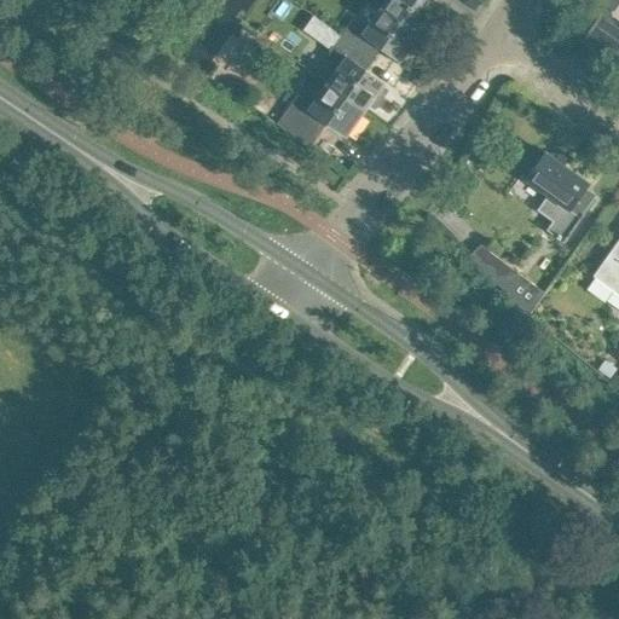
[(428,0),(383,0),(380,6),(420,33),(423,27),(431,32),(443,13),(437,9),(438,7),(428,0)]
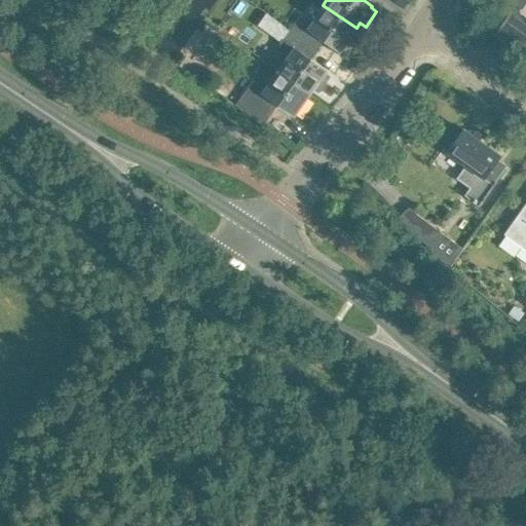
[(525,0),(505,0),(517,8),(503,27),(505,28),(498,38),(525,58),(525,0)]
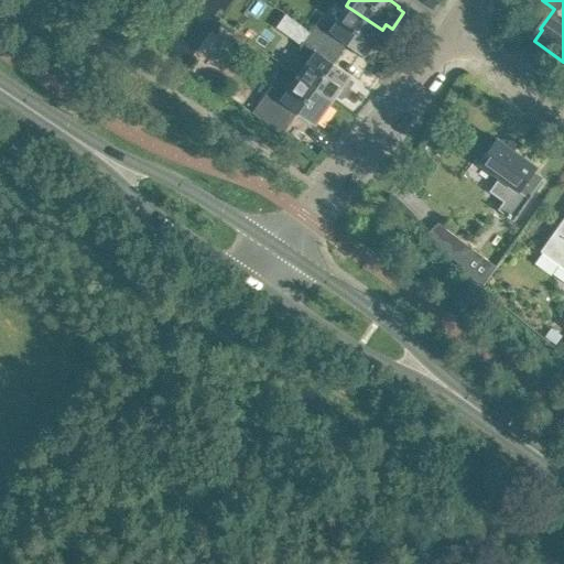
[(365,54),(382,30),(346,6),(333,25),(321,17),(311,31),(335,49),(342,38),(365,54)]
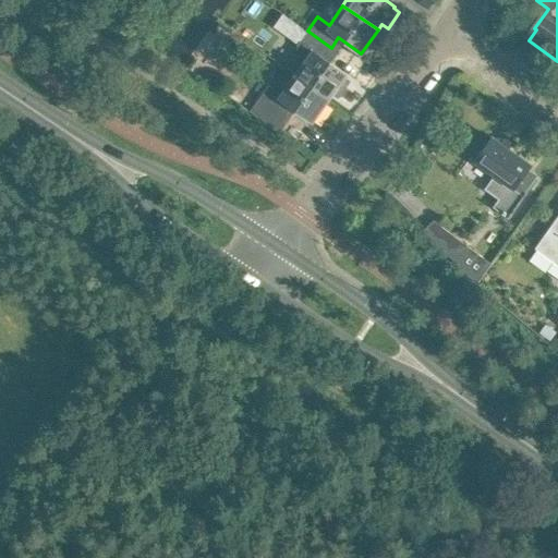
[(298,45),(307,31),(299,25),(289,38),(298,45)]
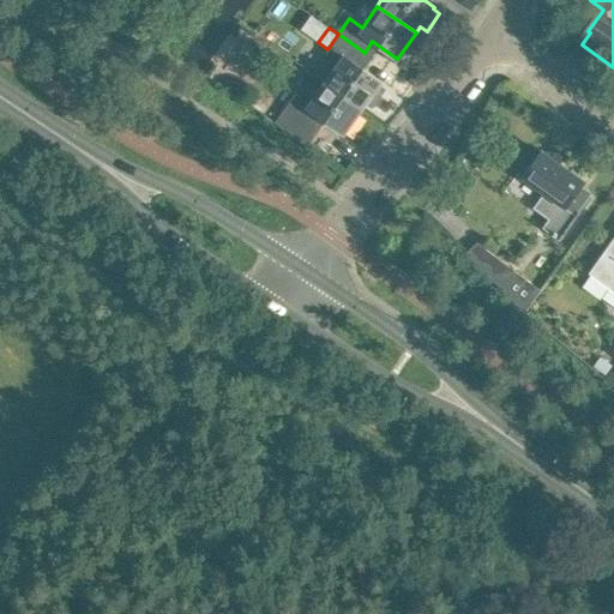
[(356,64),(365,53),(338,34),(327,49),(326,49),(339,59),(324,80),(362,108),(366,103),(372,108),(385,89),(379,84),(381,82),(356,64)]
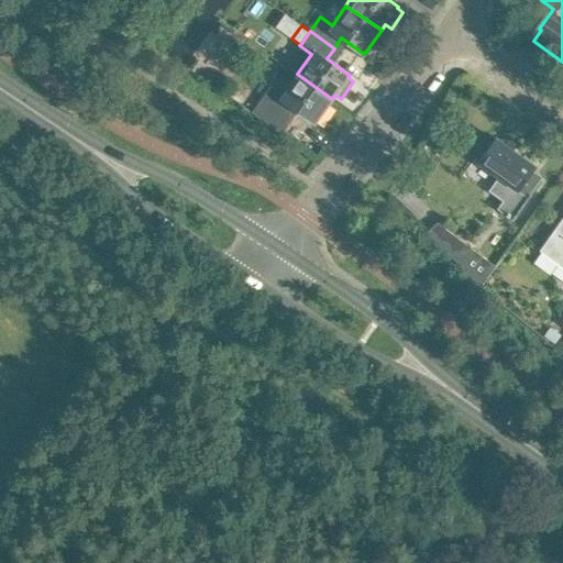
[(315,123),(332,99),(297,74),(283,92),(272,85),(252,112),(282,134),(290,121),(285,118),(293,107),(315,123)]
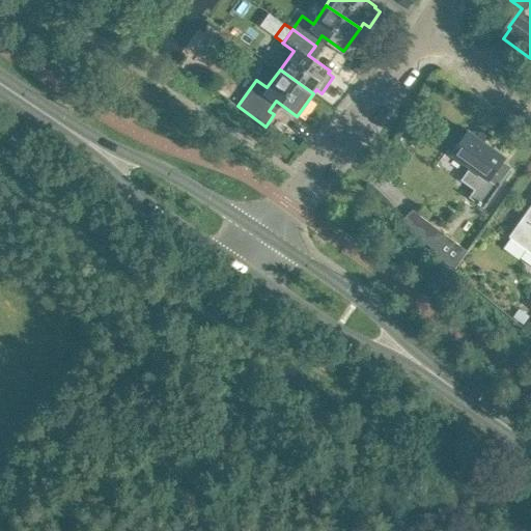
[(491,176),(504,157),(468,130),(451,152),(470,166),(460,179),(474,189),(469,196),(483,207),(501,184),(491,176)]
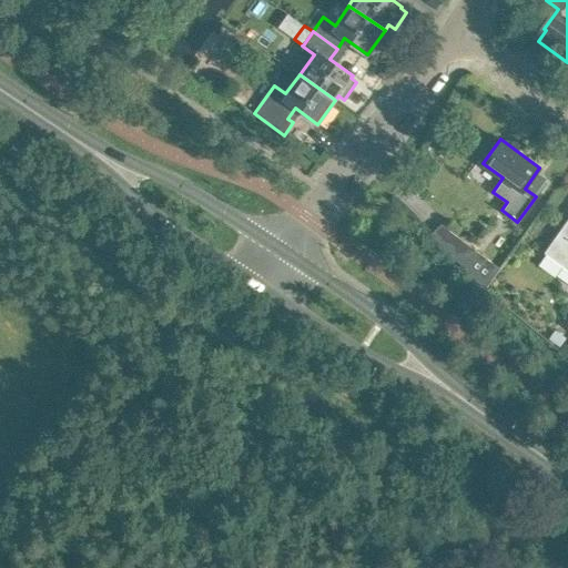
[(567,219),(545,252),(567,269),(567,219)]
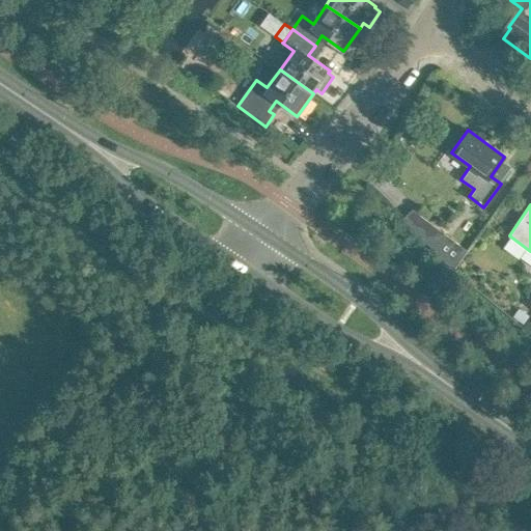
[(412,210),(403,218),(453,270),(468,250),(444,233),(412,210)]
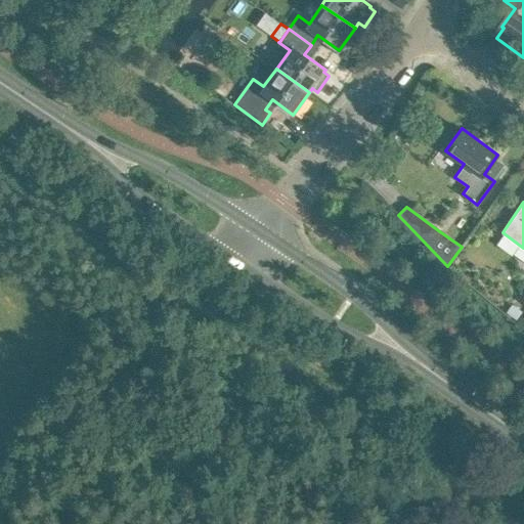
[(512,304),(506,312),(516,319),(522,310),(512,304)]
